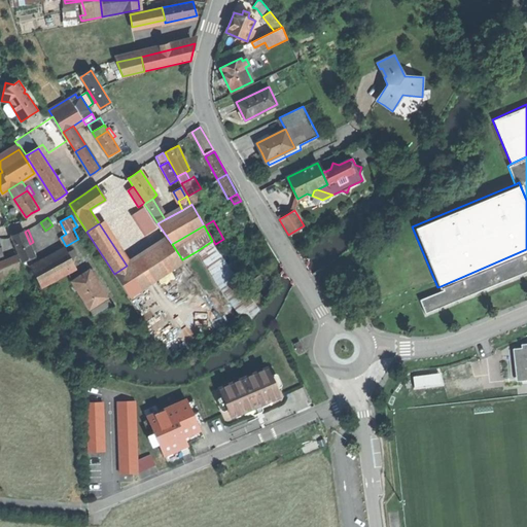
[(12,236),(23,260),(35,255),(32,249),(30,244),(25,232),(24,231),(16,234),(12,236)]
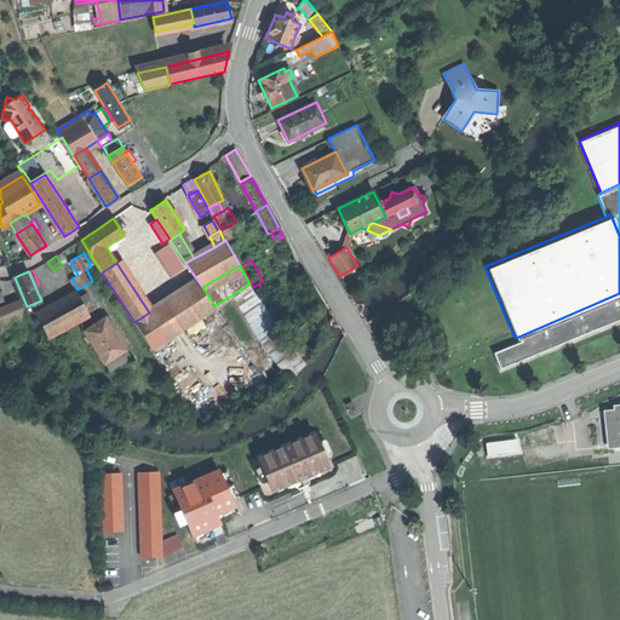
[(196,282),(181,293),(197,319),(213,308),(196,282)]
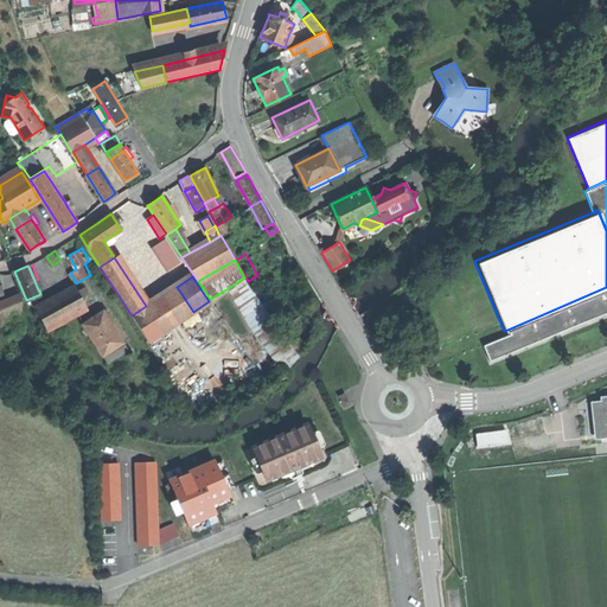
[(253,293),(244,278),(227,289),(251,328),(269,317),(254,292),(253,293)]
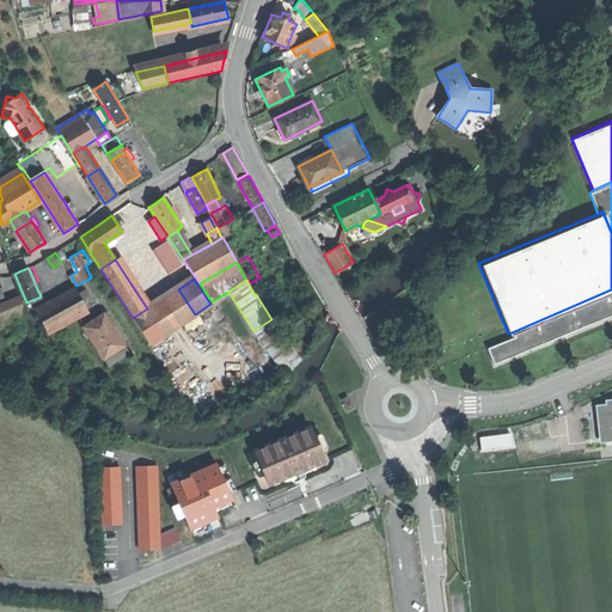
[(40,318),(46,330),(87,308),(84,300),(79,293),(78,288),(36,310),(40,318)]
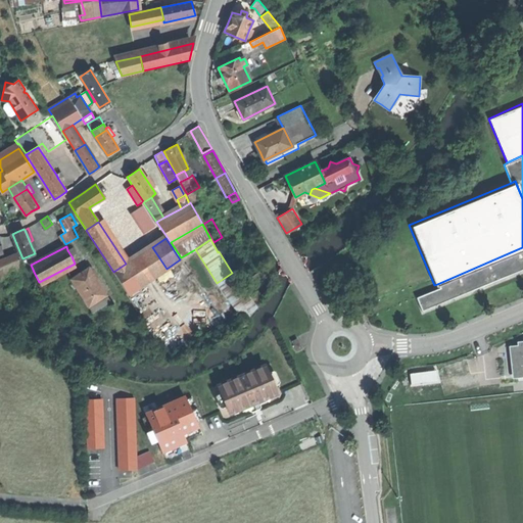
[(77,253),(74,247),(67,250),(72,256),(77,253)]
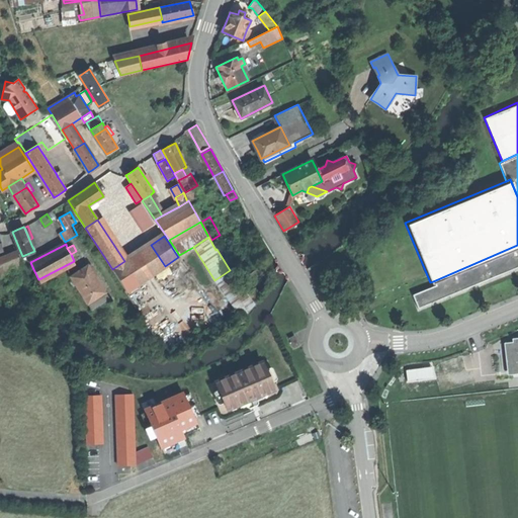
[(112,269),(126,290),(165,266),(151,245),(124,261),(112,269)]
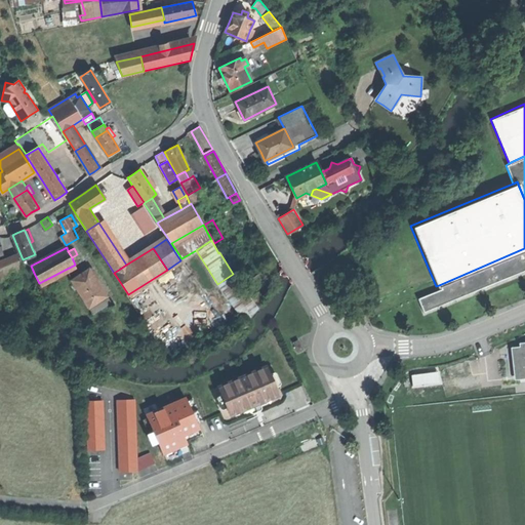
[(524,248),(439,285),(441,289),(417,298),(423,313),(524,271),(524,248)]
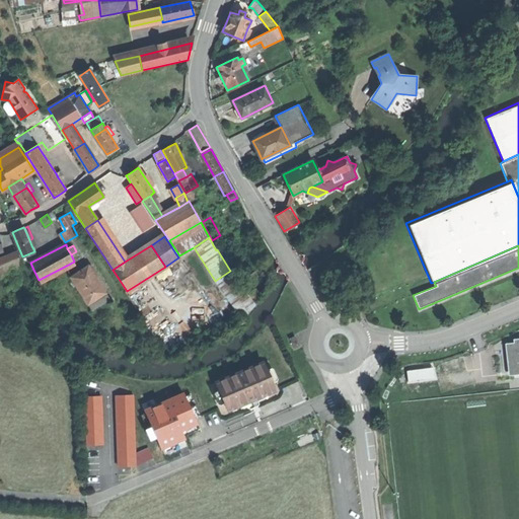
[(10,249),(13,256),(18,254),(19,253),(16,246),(10,249)]
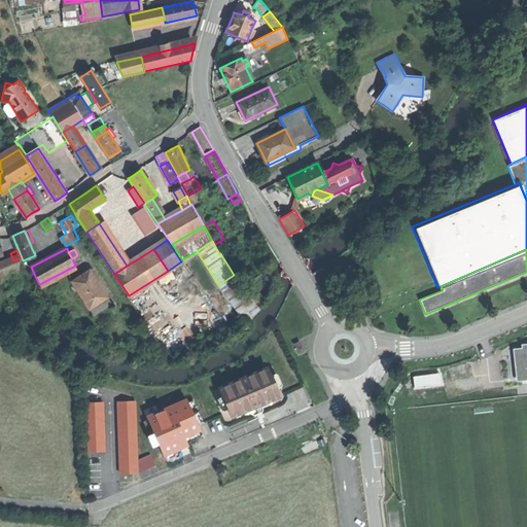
[(0,265),(0,281),(24,272),(19,258),(13,260),(0,265)]
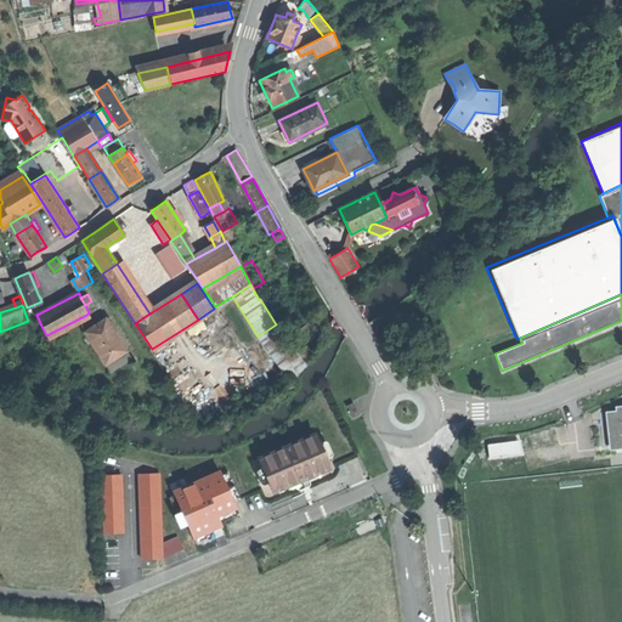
[(85,332),(106,365),(128,351),(107,318),(85,332)]
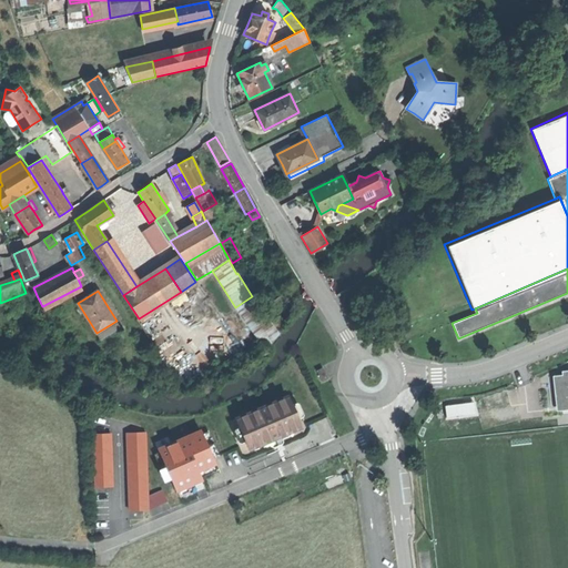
[(322,383),(327,379),(323,368),(316,372),(322,383)]
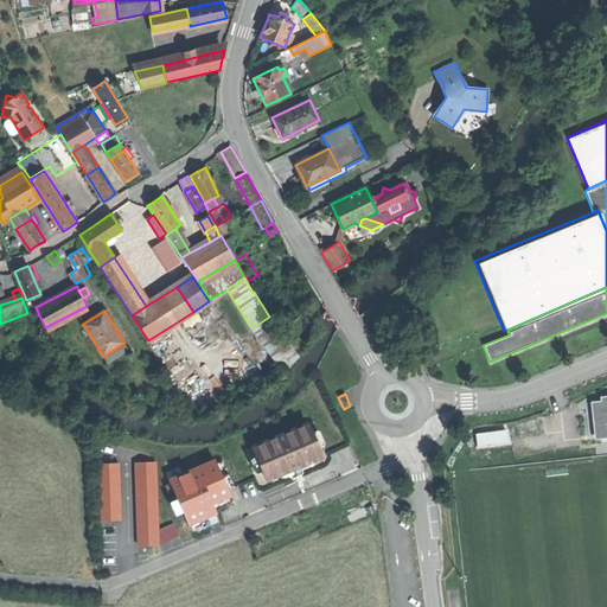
[(599,401),(589,402),(593,439),(606,438),(606,395),(599,396),(599,401)]
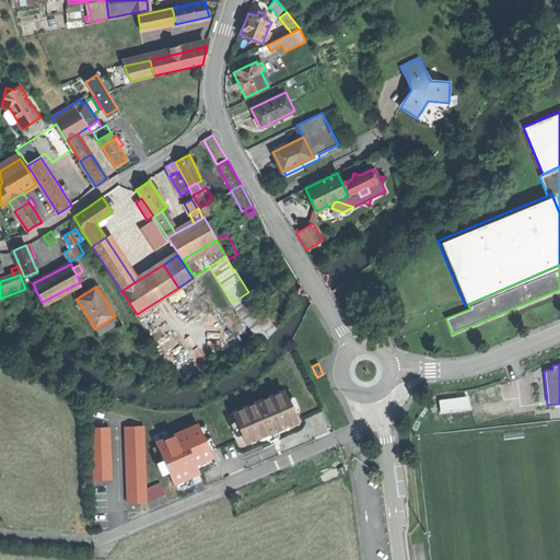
[(289,407),(281,391),(232,413),(245,444),(266,434),(276,430),(295,421),(289,407)]
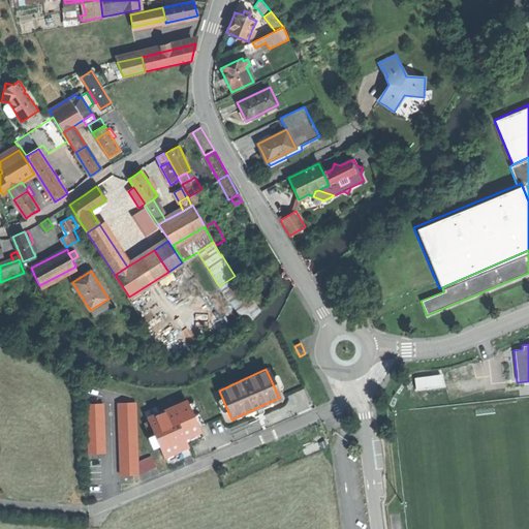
[(124,381),(120,393),(135,398),(138,385),(124,381)]
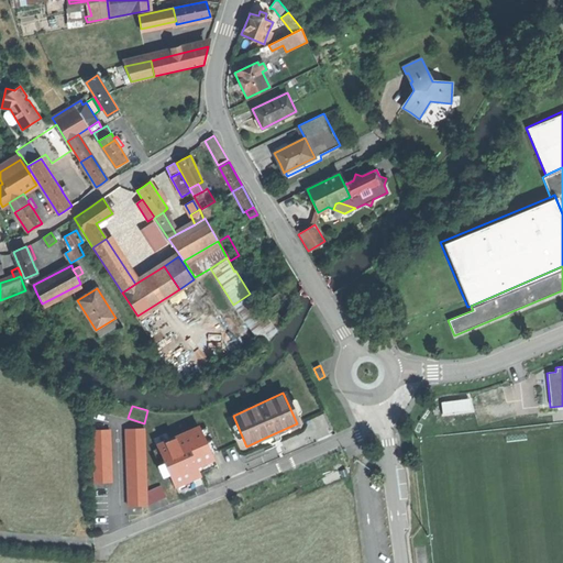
[(178,486),(208,475),(205,466),(220,461),(205,421),(161,439),(178,486)]
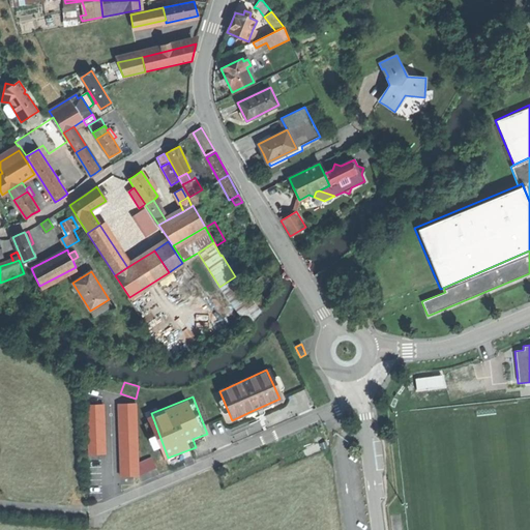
[(119,402),(121,476),(142,475),(139,401),(119,402)]
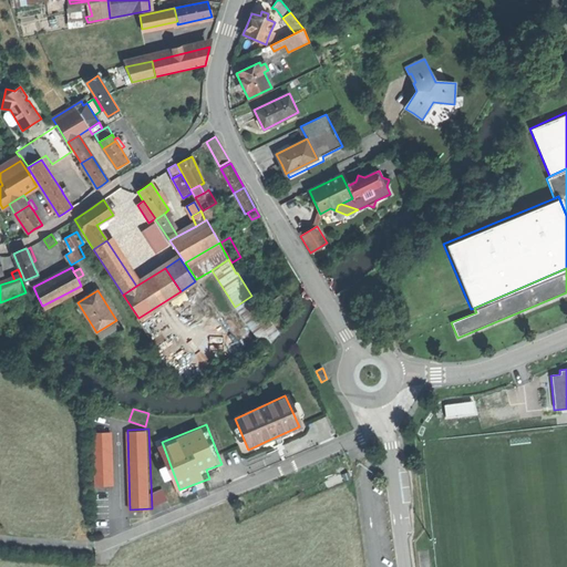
[(121,447),(104,449),(106,524),(123,524),(121,447)]
